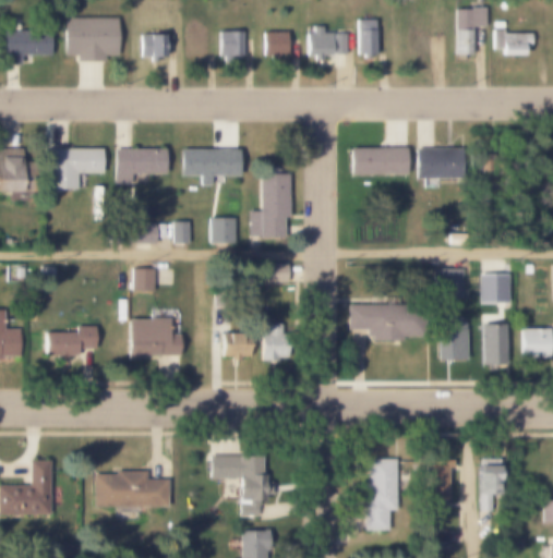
[(487,7),(487,26),(472,26),(472,56),(457,56),(457,9),(472,9),(472,7),(487,7)]
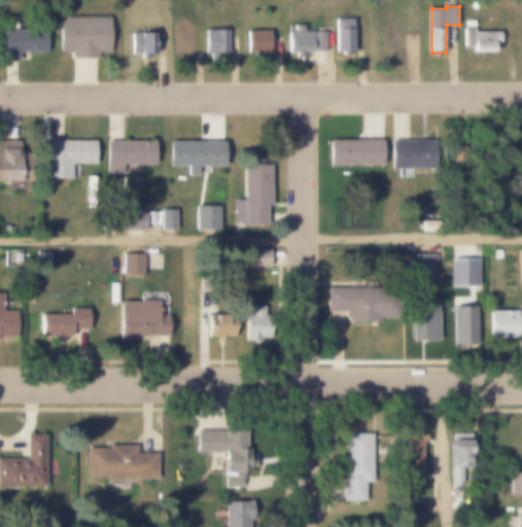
[(99,53),(99,58),(73,58),(73,53),(61,53),(61,18),(111,18),(111,53),(99,53)]
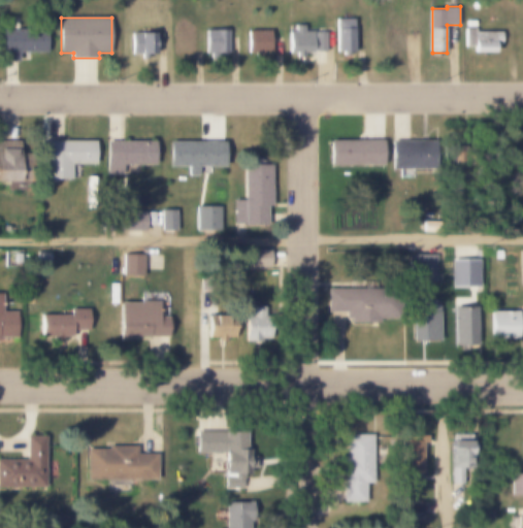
[(339,19),(357,19),(357,52),(353,52),(350,56),(346,56),(342,52),(339,52),(339,19)]
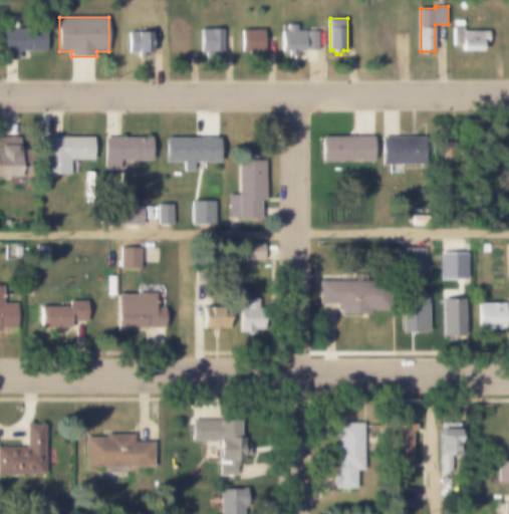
[(306,49),(298,49),(298,56),(289,56),(289,49),(283,49),(283,31),(289,31),(289,25),(298,25),(298,31),(306,31),(306,49)]
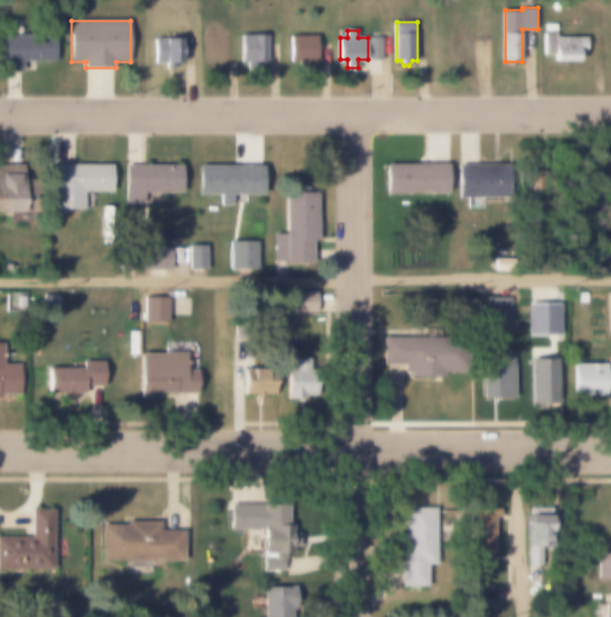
[(227,31),(227,64),(206,64),(206,31),(227,31)]
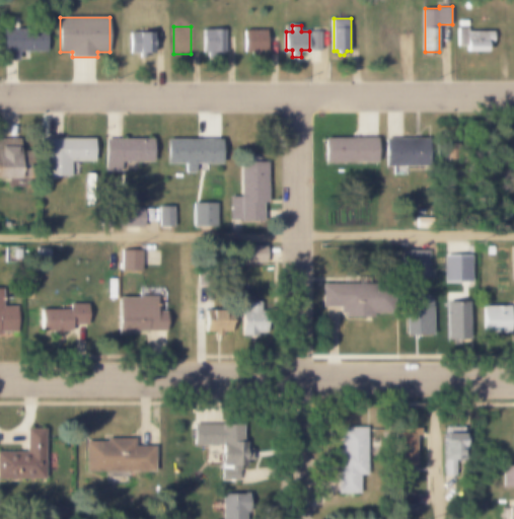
[(488,42),(488,52),(467,52),(467,46),(460,46),(460,27),(469,27),(469,31),(497,31),(497,42),(488,42)]
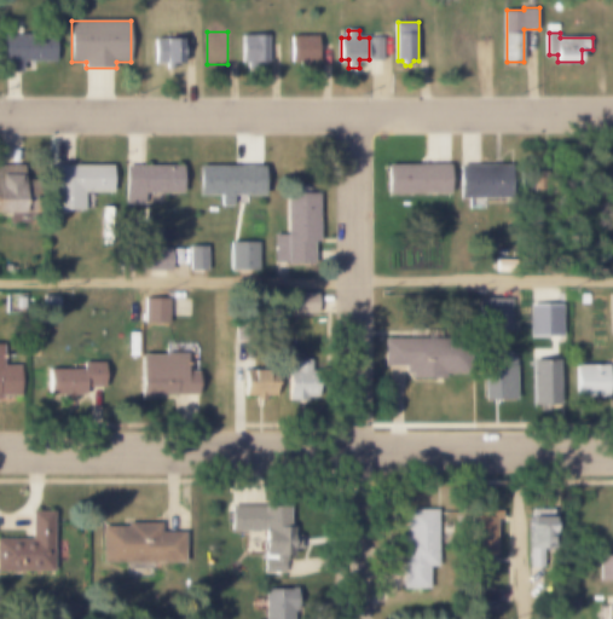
[(56,34),(56,61),(24,61),(24,73),(5,73),(5,34),(56,34)]
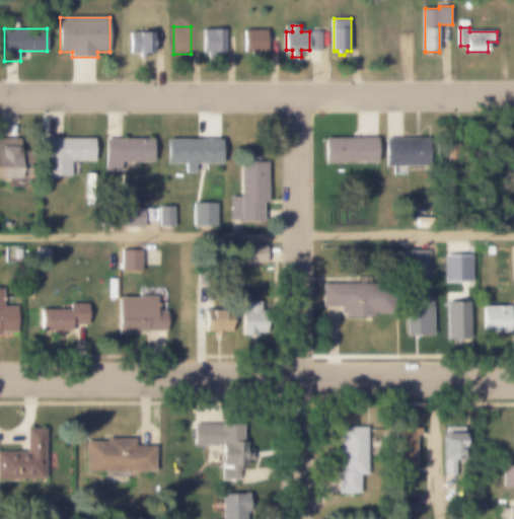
[(227,29),(227,53),(204,53),(204,29),(227,29)]
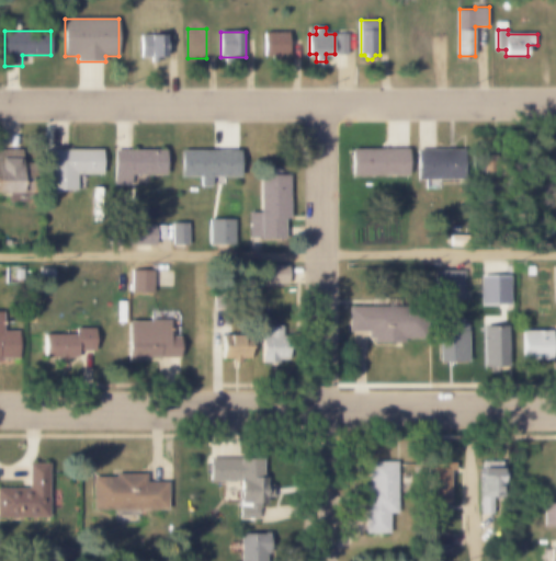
[(288,32),(288,55),(264,55),(264,32),(288,32)]
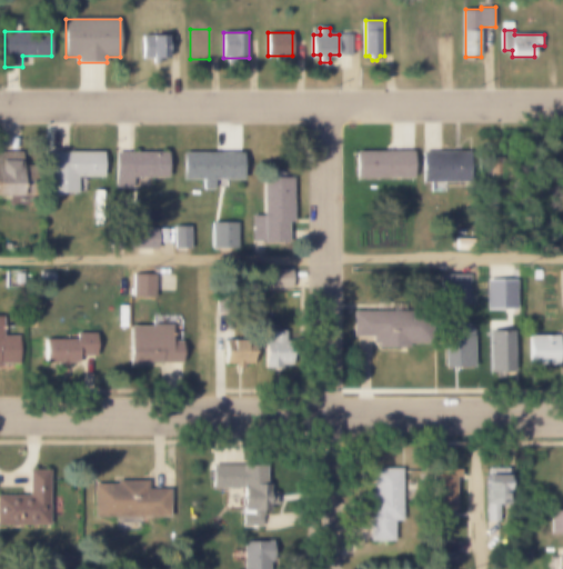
[(339,35),(352,35),(352,55),(339,55),(339,35)]
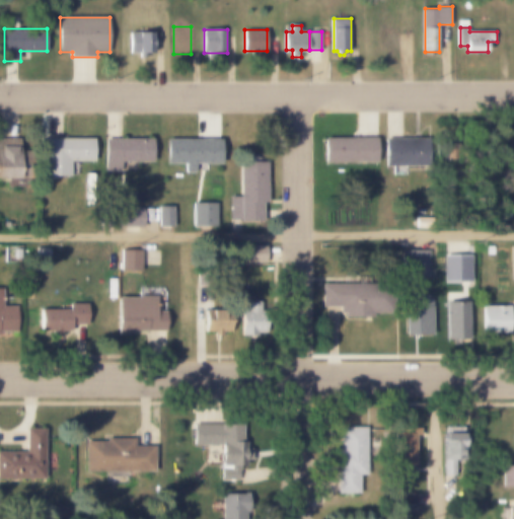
[(156,32),(156,53),(131,53),(131,32),(156,32)]
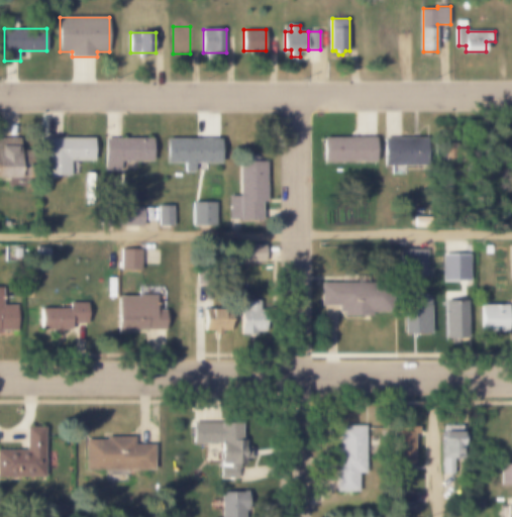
[(96,137),(96,161),(72,161),(72,175),(48,175),(48,137),(96,137)]
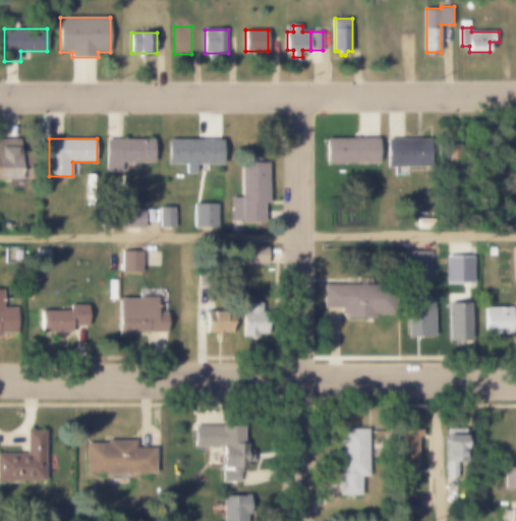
[(380,138),(380,164),(329,164),(329,138),(380,138)]
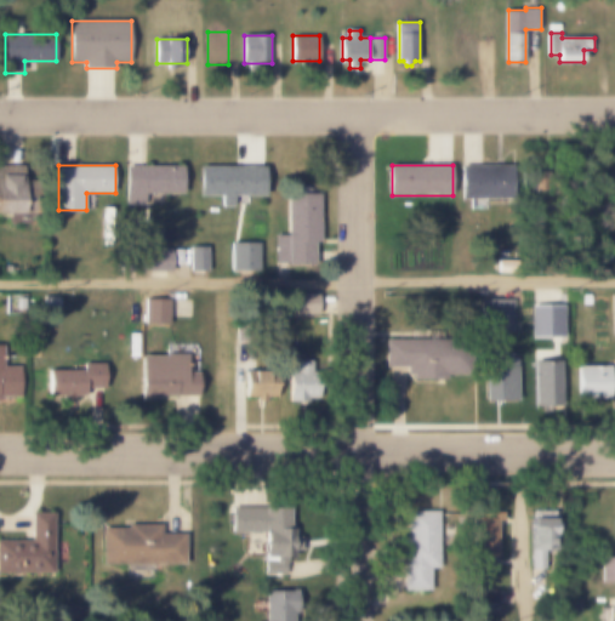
[(514,165),(514,198),(463,198),(463,165),(514,165)]
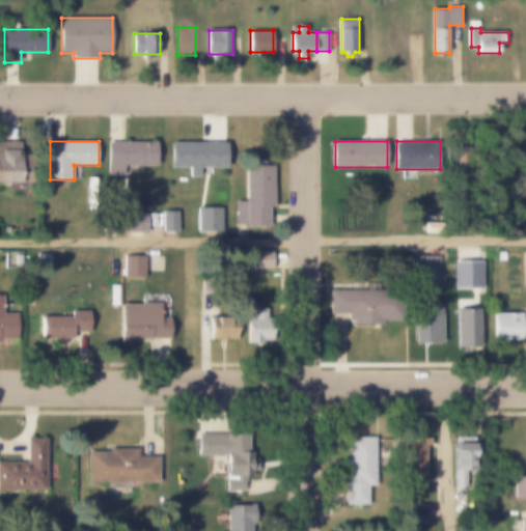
[(22,154),(30,154),(30,183),(0,183),(0,142),(22,142),(22,154)]
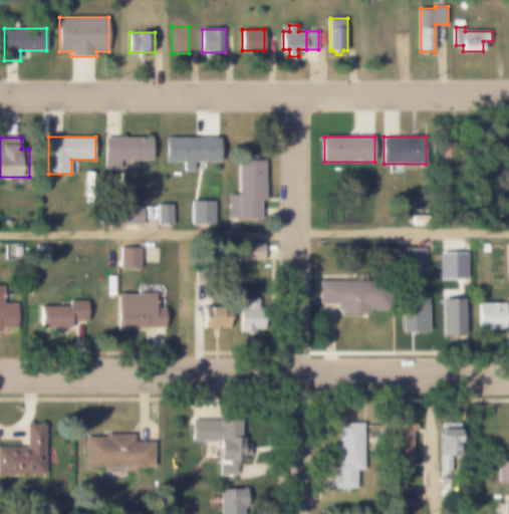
[(153,138),(153,160),(128,160),(128,169),(105,169),(105,138),(153,138)]
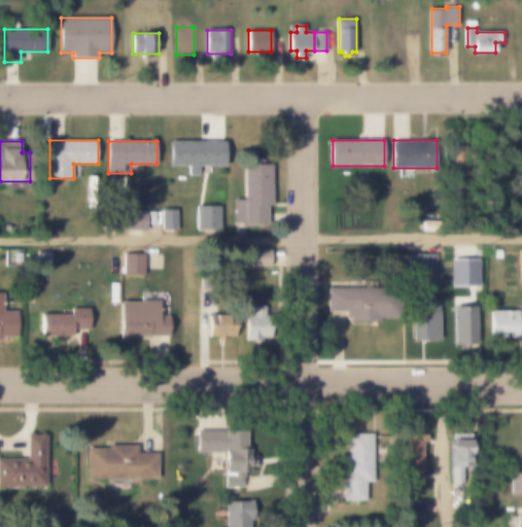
[(200,165),(200,172),(197,174),(192,174),(189,172),(189,165),(172,165),(172,141),(229,141),(229,165),(200,165)]
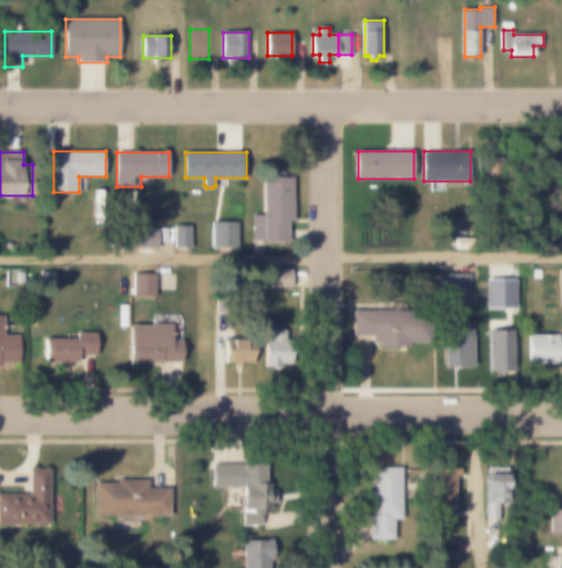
[(477,158),(496,158),(496,175),(477,175),(477,158)]
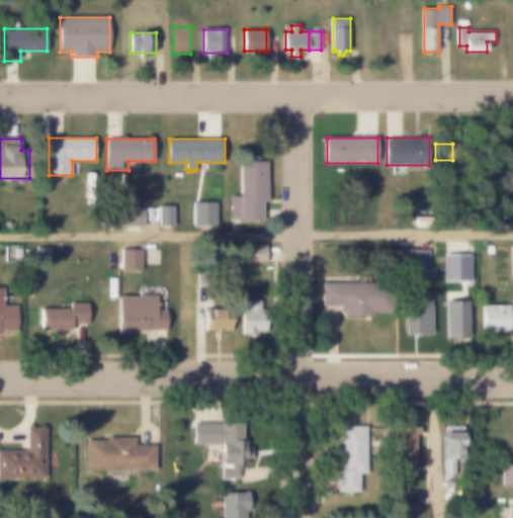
[(242,195),(242,161),(269,161),(269,202),(264,202),(264,221),(242,221),(242,219),(232,219),(232,195),(242,195)]
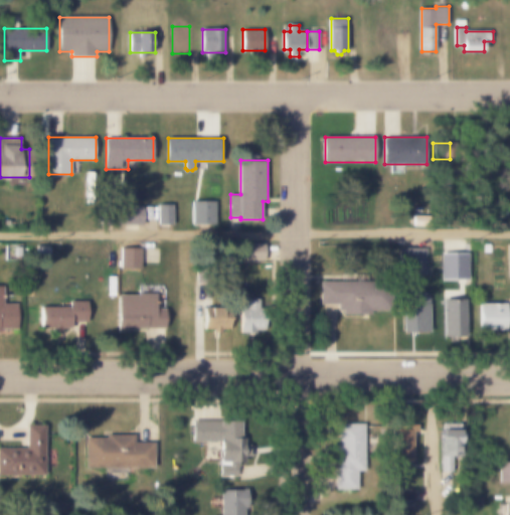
[(218,201),(218,225),(195,225),(195,201),(218,201)]
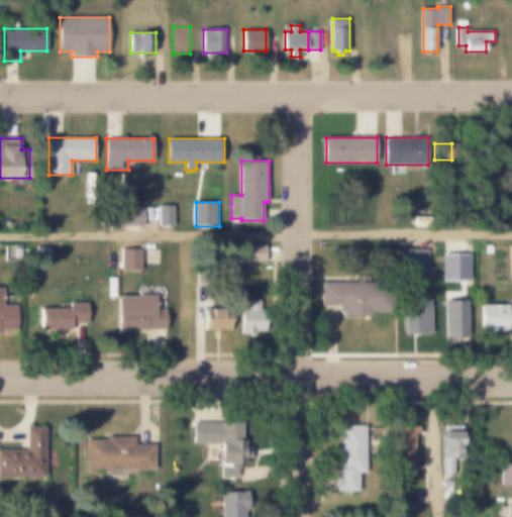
[(162,206),(176,206),(176,224),(162,224),(162,206)]
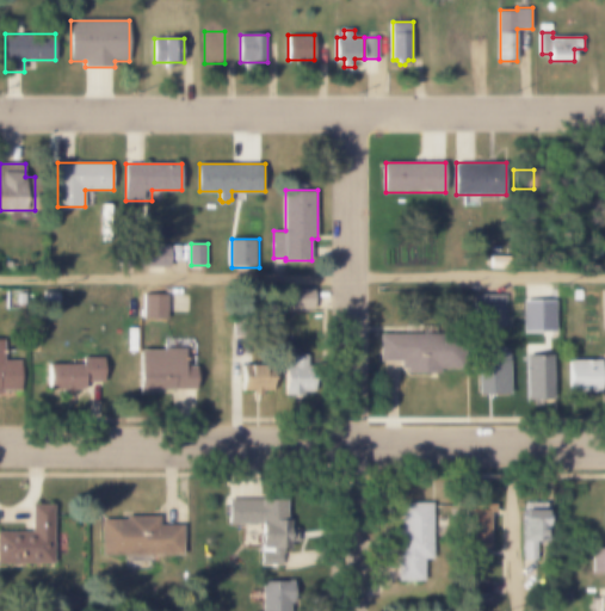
[(172,246),(172,266),(125,266),(125,246),(172,246)]
